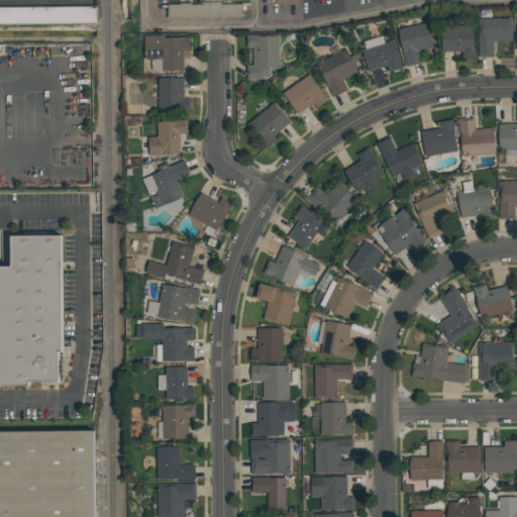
[(242,0),(243,2),(240,2),(240,17),(168,18),(168,6),(200,6),(199,0),(242,0)]
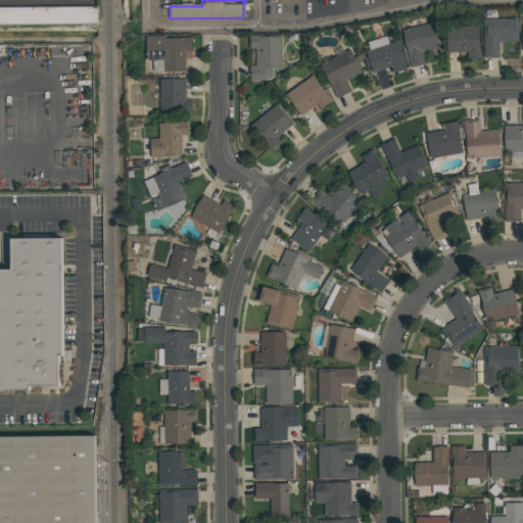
[(0,9),(97,9),(97,26),(0,26),(0,9)]
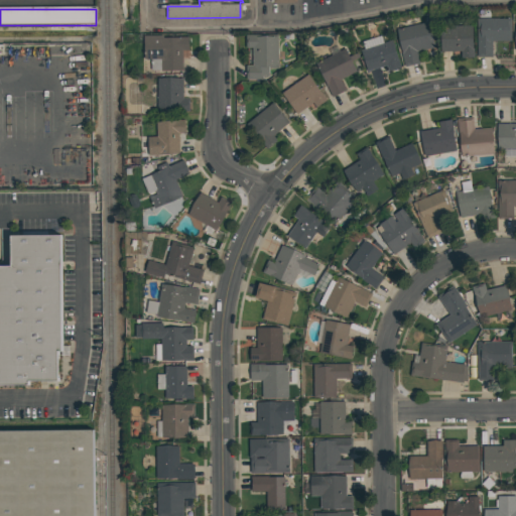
[(476,19),(509,18),(509,41),(490,41),(491,57),(477,57),(476,19)]
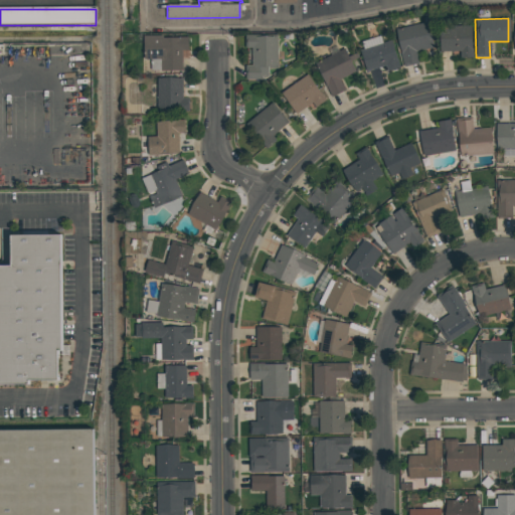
[(396,32),(426,24),(433,48),(416,53),(418,63),(404,66),(396,32)]
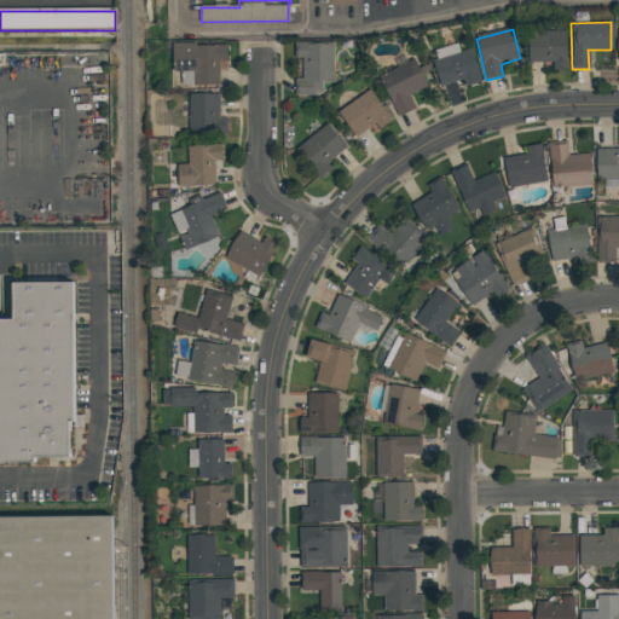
[(526,33),(566,33),(566,70),(553,70),(553,62),(527,62),(526,33)]
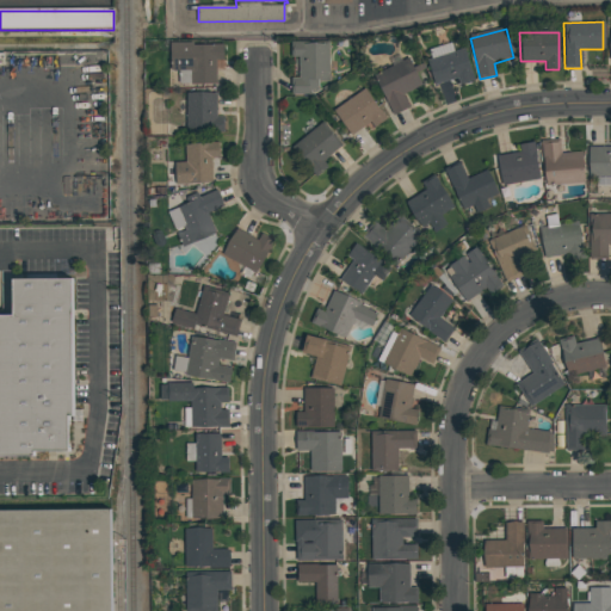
[(168,42),(192,42),(192,45),(221,45),(221,60),(216,60),(216,84),(191,85),(191,69),(170,71),(168,42)]
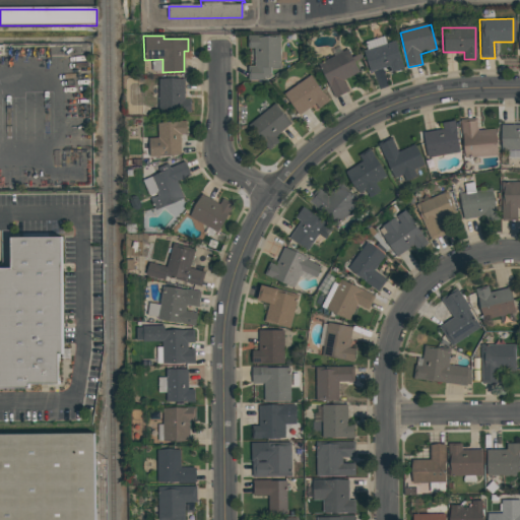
[(280,37),(280,71),(270,71),(271,79),(248,79),(248,68),(254,68),(254,50),(248,50),(247,38),(280,37)]
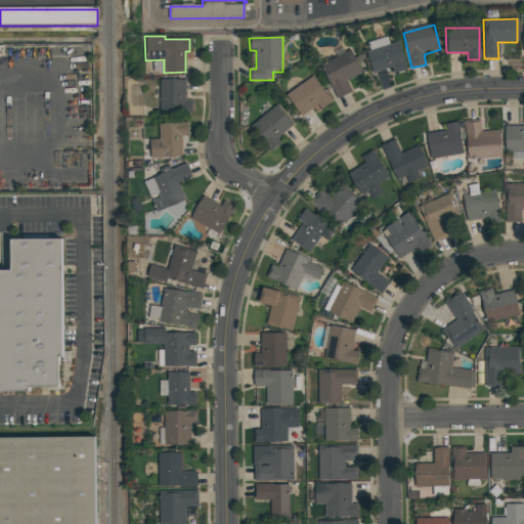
[(366,53),(397,43),(405,69),(393,73),(391,67),(373,73),(366,53)]
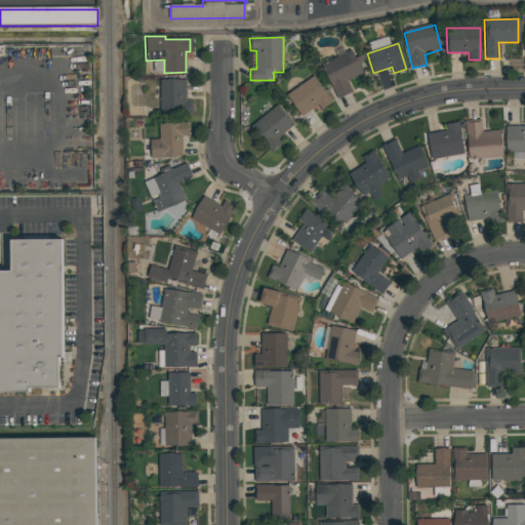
[(321,69),(351,53),(362,75),(345,83),(352,95),(339,102),(321,69)]
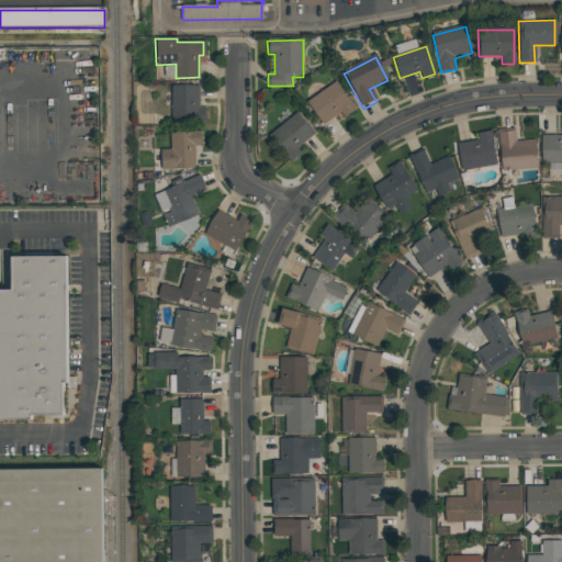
[(306,103),(335,82),(355,110),(344,119),(339,112),(322,125),(306,103)]
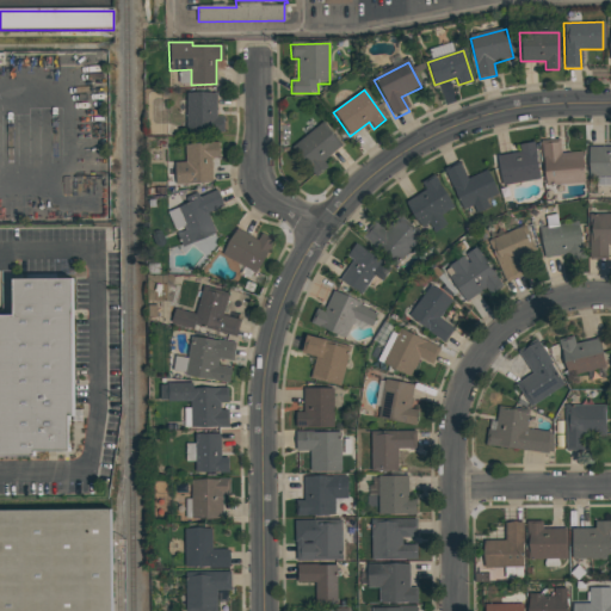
[(186,93),(216,92),(216,118),(222,118),(223,134),(187,134),(186,93)]
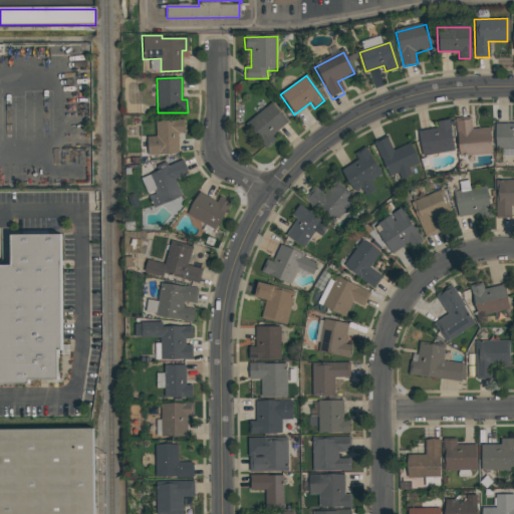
[(265,147),(246,123),(270,103),(286,122),(271,136),(274,140),(265,147)]
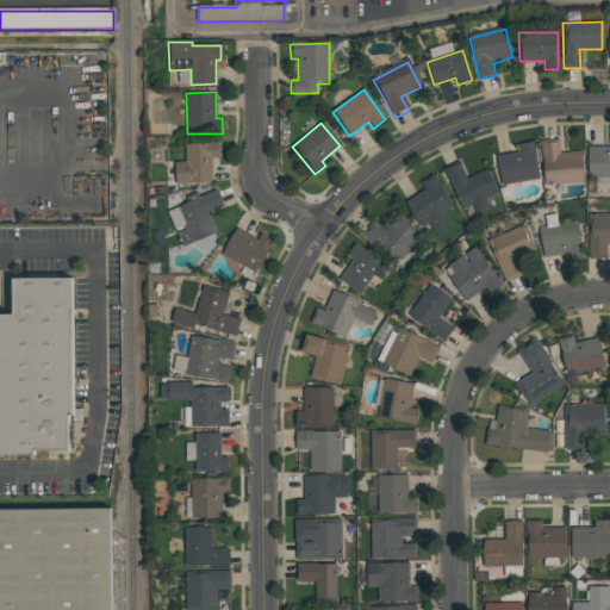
[(556,141),(558,155),(579,153),(583,182),(545,187),(540,142),(556,141)]
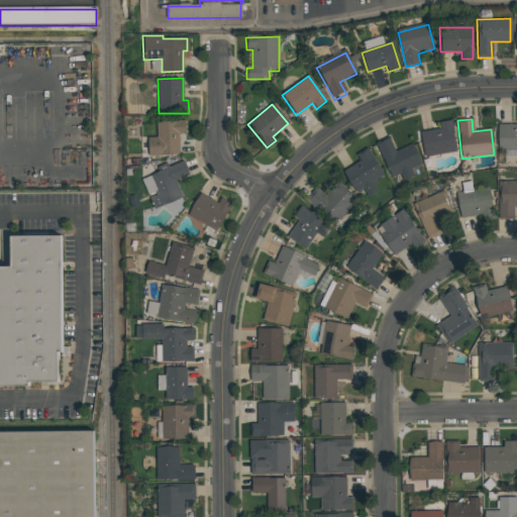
[(439,129),(438,123),(450,121),(455,152),(424,157),(420,132),(439,129)]
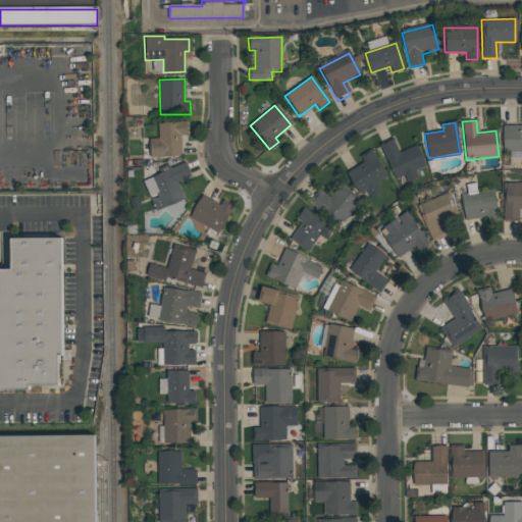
[(157,123),(187,123),(187,135),(180,135),(180,156),(148,156),(148,139),(158,138),(157,123)]
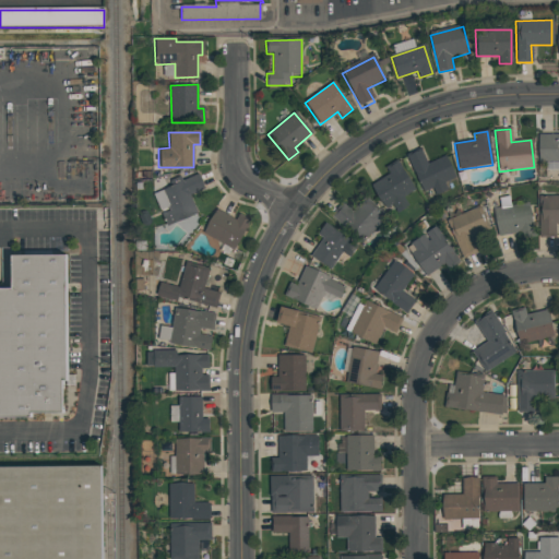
[(558,161),(539,162),(539,133),(558,133),(558,161)]
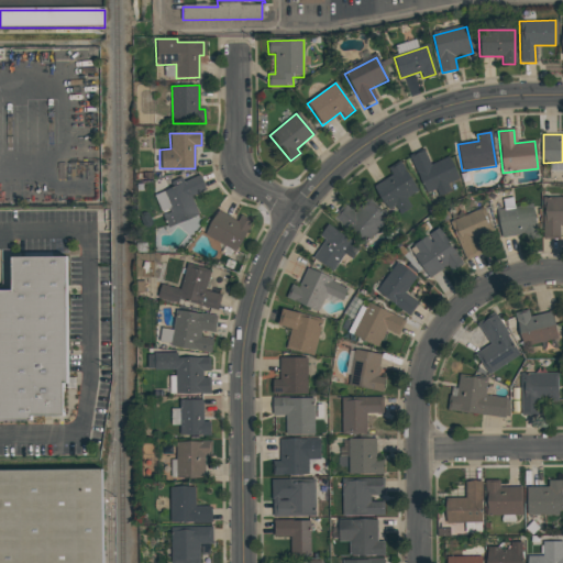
[(422,151),(429,166),(446,157),(457,181),(446,187),(450,194),(440,198),(434,188),(426,192),(409,157),(422,151)]
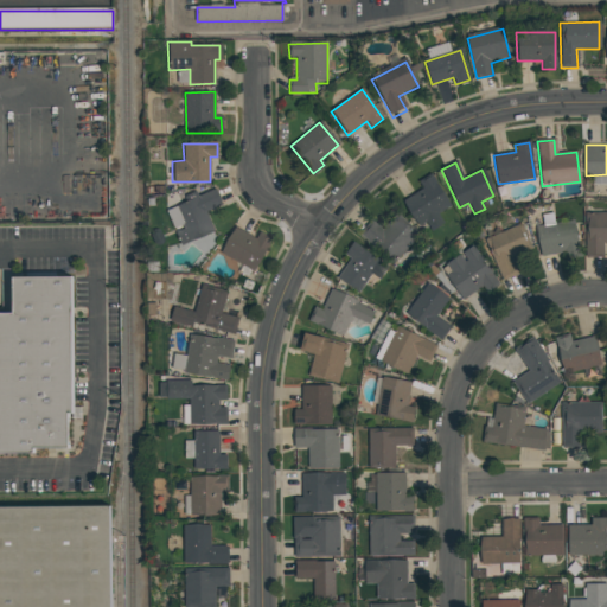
[(432,176),(451,206),(436,216),(442,227),(433,234),(426,223),(419,227),(402,200),(421,189),(419,184),(432,176)]
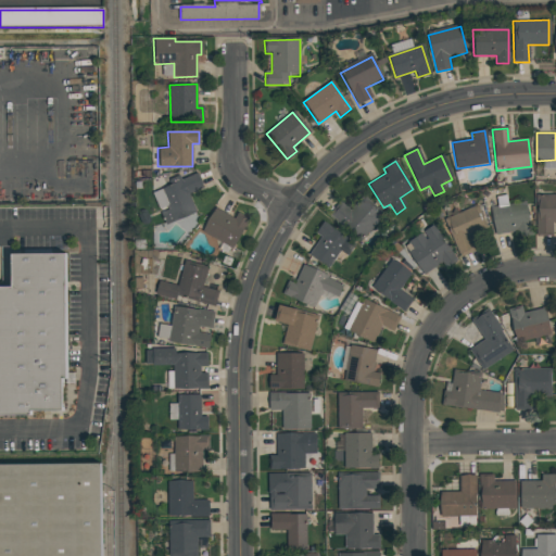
[(161,188),(168,185),(166,181),(179,175),(181,181),(197,175),(202,186),(186,193),(194,213),(164,226),(160,214),(169,210),(161,188)]
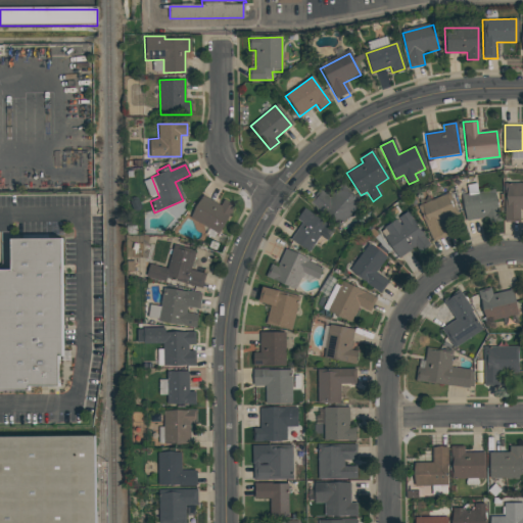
[(504,182),(522,182),(522,207),(518,207),(518,221),(505,222),(504,182)]
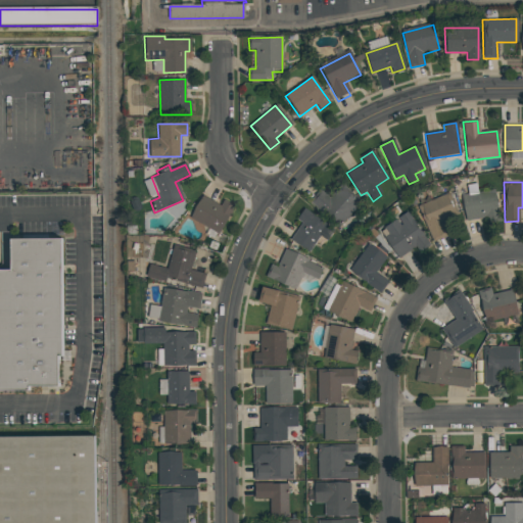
[(308,203),(320,190),(330,198),(339,188),(359,204),(338,229),(308,203)]
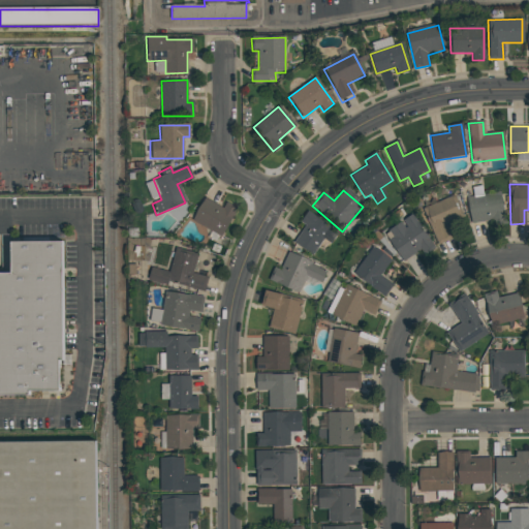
[(468,199),(500,193),(505,224),(493,226),(493,221),(472,225),(468,199)]
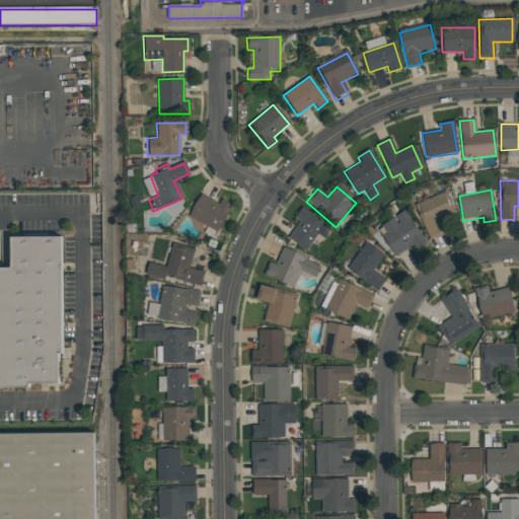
[(201,194),(218,205),(223,197),(233,202),(215,232),(188,215),(201,194)]
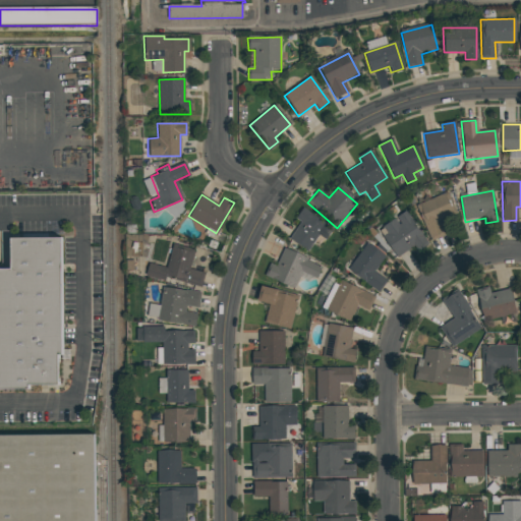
[(417,207),(447,194),(455,213),(439,220),(446,235),(432,241),(417,207)]
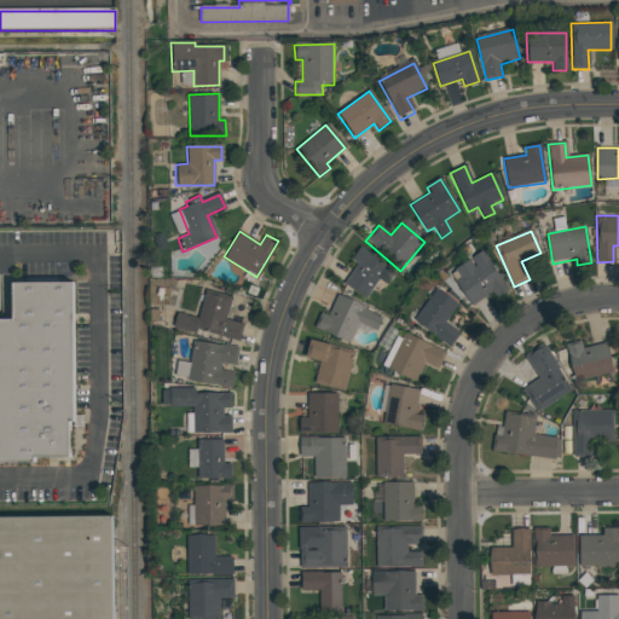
[(351,260),(359,247),(395,272),(386,285),(379,279),(364,299),(343,284),(357,265),(351,260)]
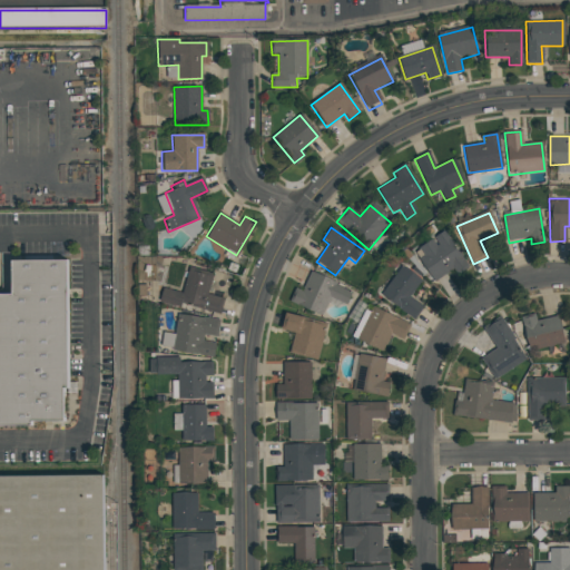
[(442,231),(468,268),(457,276),(452,269),(434,282),(418,258),(422,255),(418,248),(430,239),(435,246),(439,244),(433,237),(442,231)]
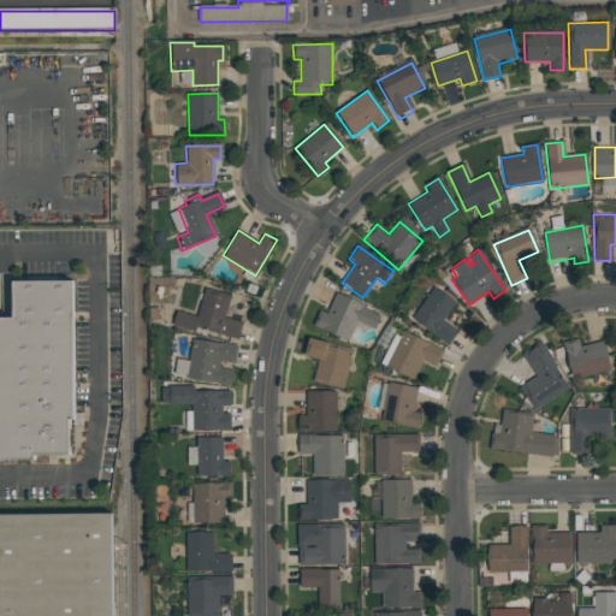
[(0,318),(10,318),(10,286),(76,284),(77,422),(70,422),(71,458),(0,458),(0,318)]
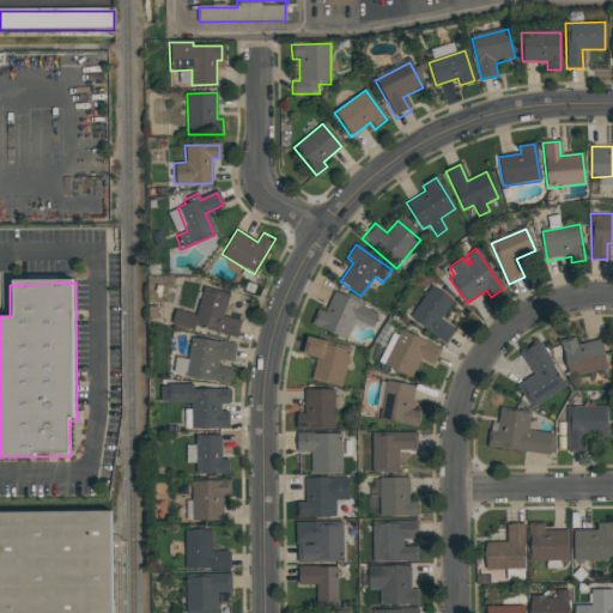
[(407,317),(431,286),(453,302),(439,319),(455,331),(444,345),(407,317)]
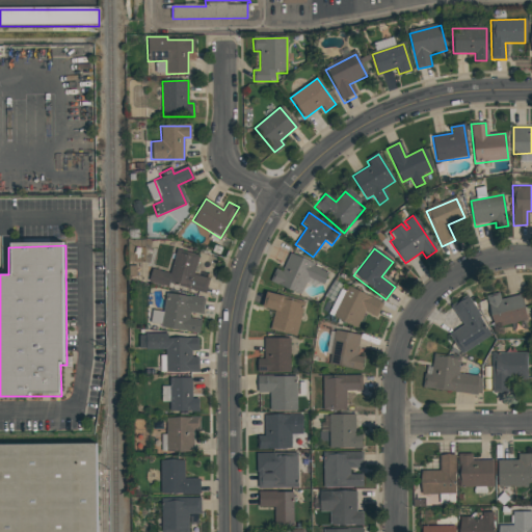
[(176,249),(197,256),(192,274),(208,277),(204,293),(168,284),(167,287),(148,282),(151,269),(169,274),(176,249)]
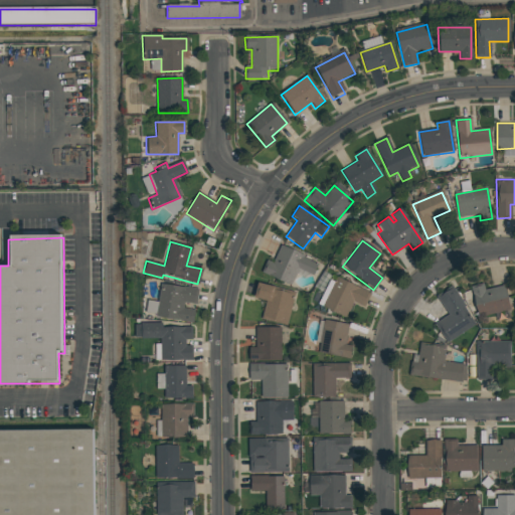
[(280,245),(317,263),(312,276),(298,269),(291,285),(263,272),(267,261),(273,264),(280,245)]
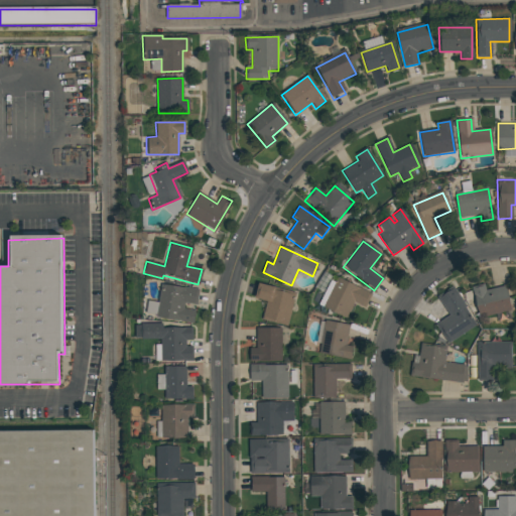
[(323,306),(338,278),(371,294),(365,307),(353,301),(346,317),(323,306)]
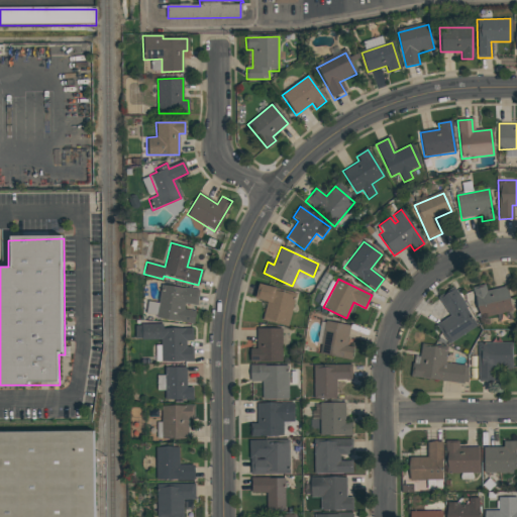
[(259,284),(294,293),(285,326),(262,320),(267,301),(254,298),(259,284)]
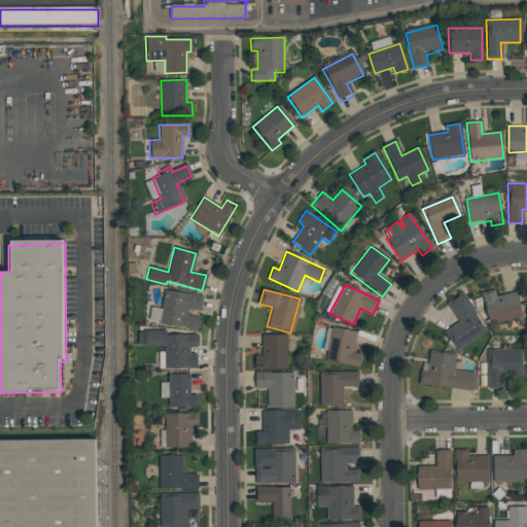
[(159,324),(164,291),(202,296),(200,311),(187,309),(186,315),(199,317),(197,330),(159,324)]
